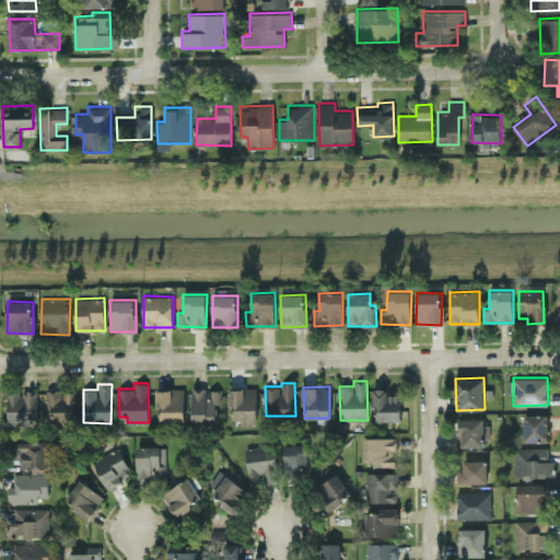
[(230,388),(231,419),(257,419),(256,387),(230,388)]
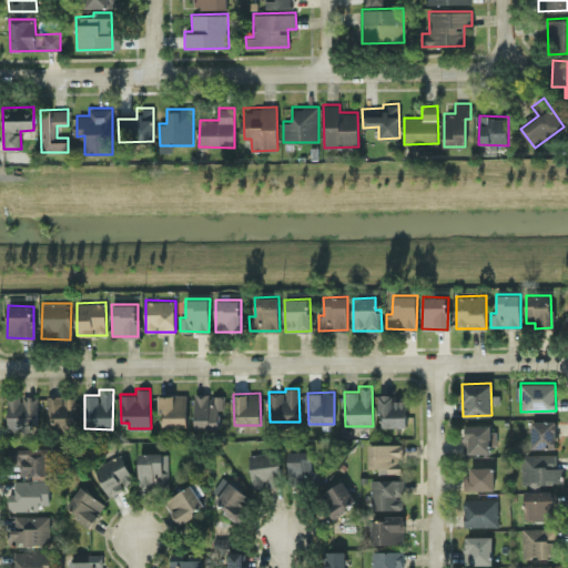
[(186,394),(160,395),(161,426),(188,426),(186,394)]
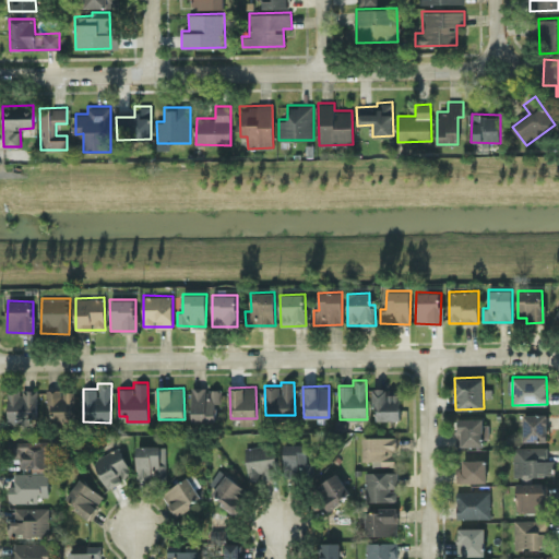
[(191,388),(191,420),(217,420),(218,388),(191,388)]
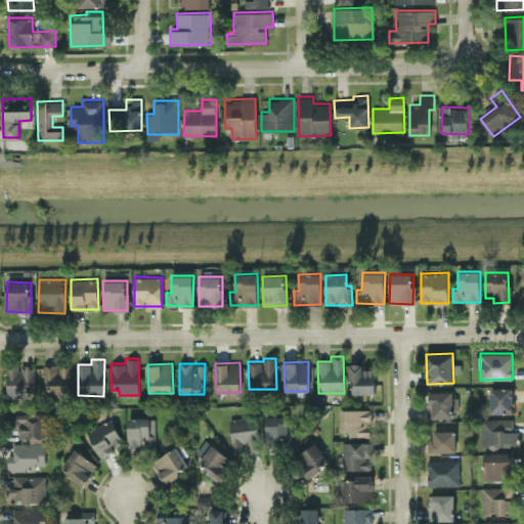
[(350,393),(376,393),(375,368),(363,368),(363,363),(350,363),(350,393)]
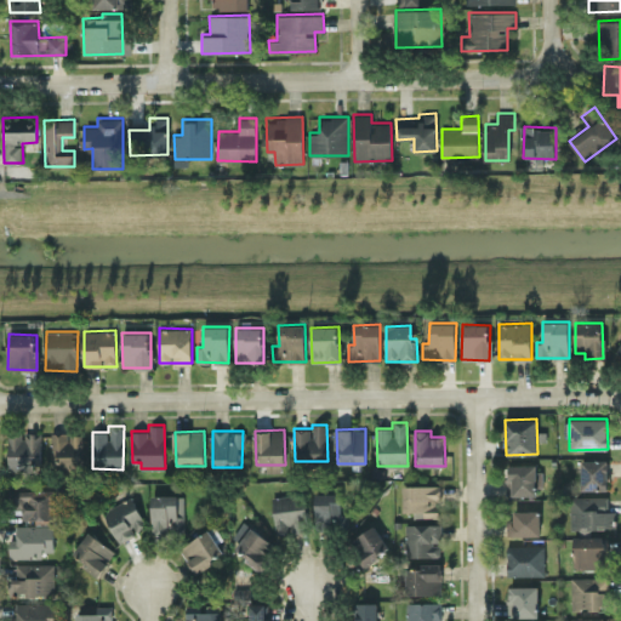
[(41,467),(40,432),(7,432),(9,468),(41,467)]
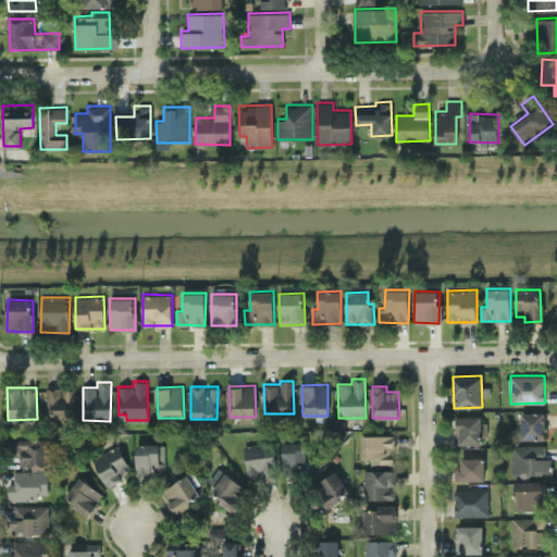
[(45,411),(52,411),(51,420),(75,420),(76,390),(61,388),(61,387),(46,387),(45,411)]
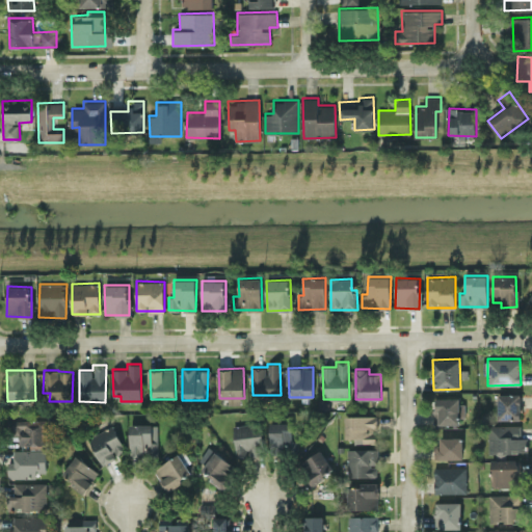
[(520,393),(498,394),(498,420),(521,419),(520,393)]
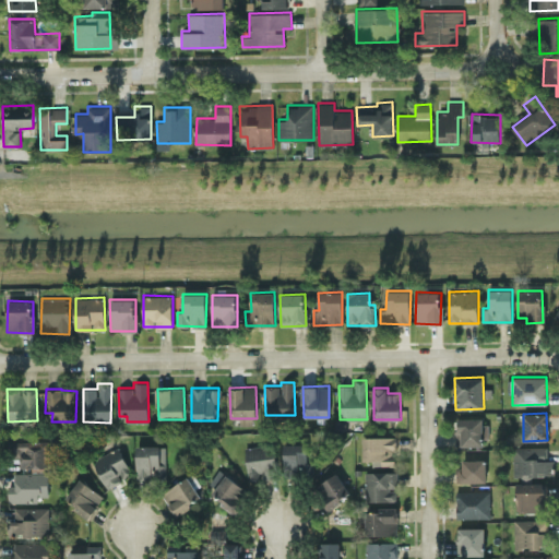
[(486,417),(455,418),(456,445),(486,445),(486,417)]
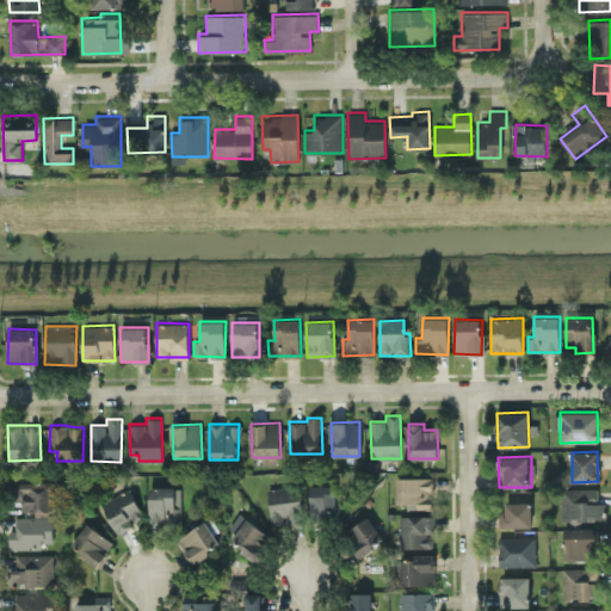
[(432,476),(396,477),(396,503),(407,503),(407,508),(433,508),(432,476)]
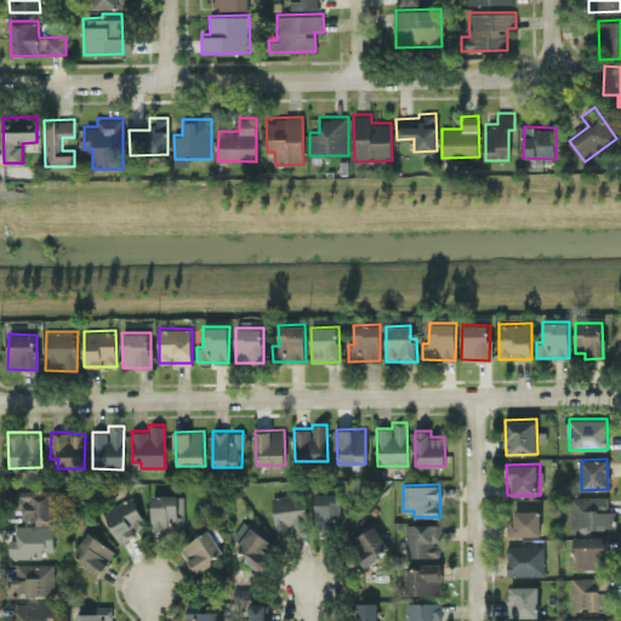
[(22,507),(22,519),(52,519),(52,490),(13,489),(13,507),(22,507)]
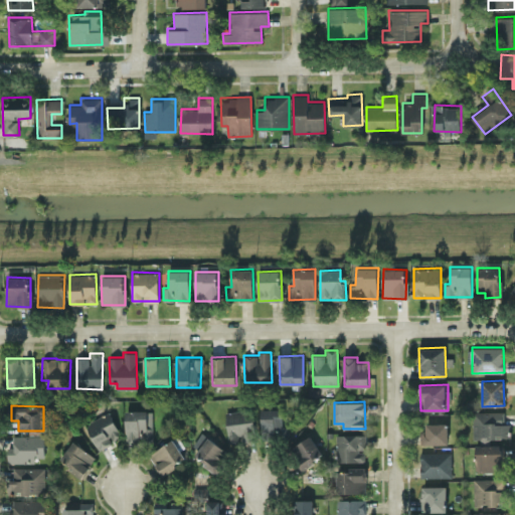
[(284,408),(261,408),(262,439),(285,438),(284,408)]
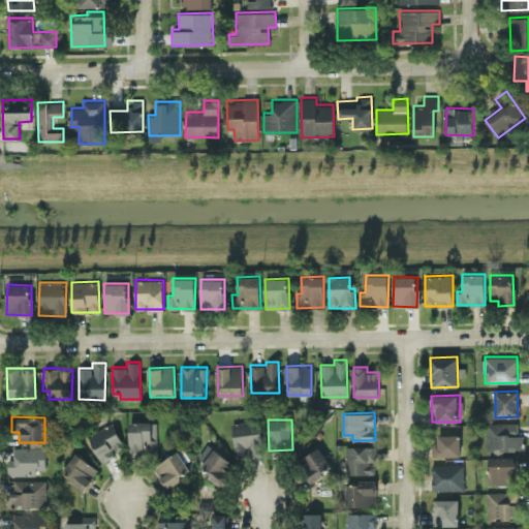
[(260,421),(232,422),(234,454),(261,453),(260,421)]
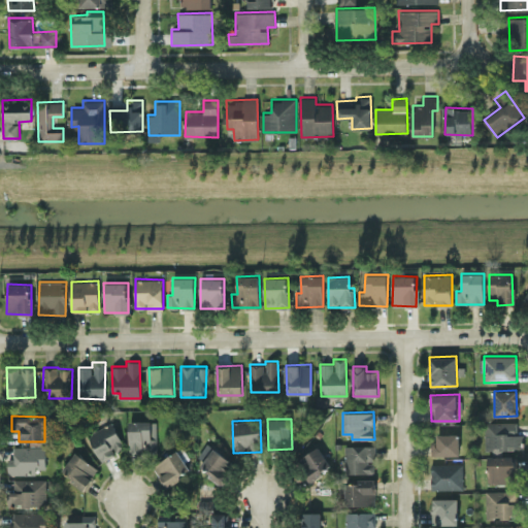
[(157,421),(129,421),(129,452),(156,453),(157,421)]
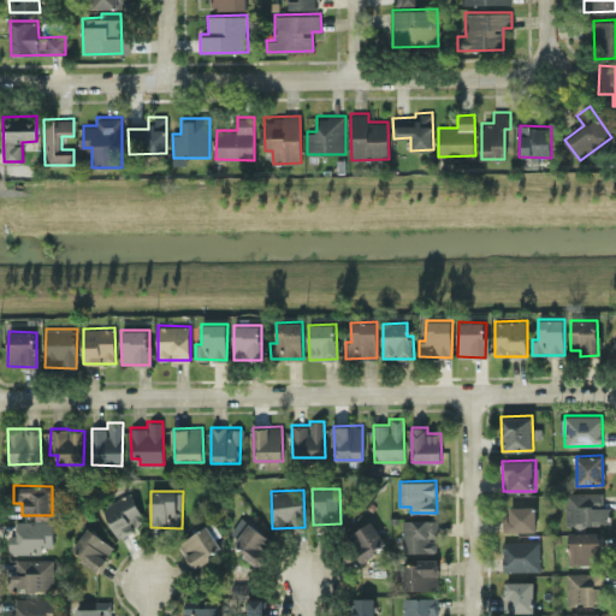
[(118,538),(136,529),(134,526),(144,521),(131,492),(102,505),(118,538)]
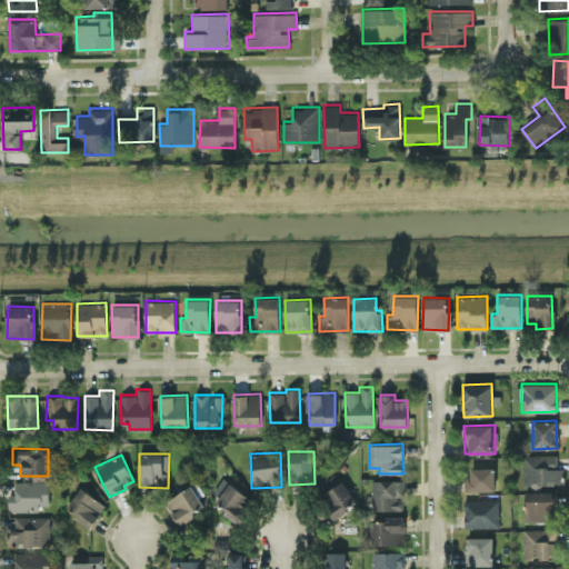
[(522,483),(561,485),(562,468),(557,468),(557,455),(522,455),(522,483)]
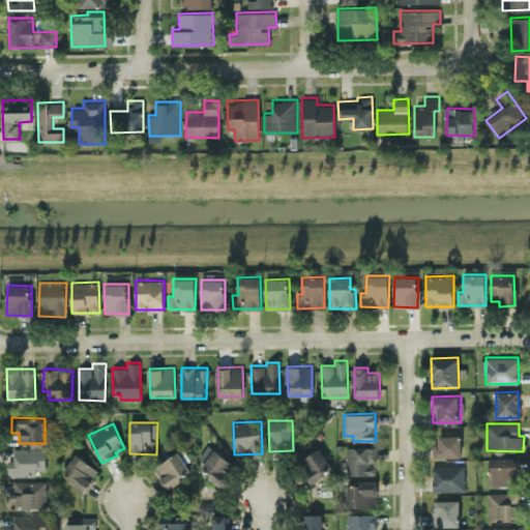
[(437,457),(461,457),(461,435),(437,436),(437,457)]
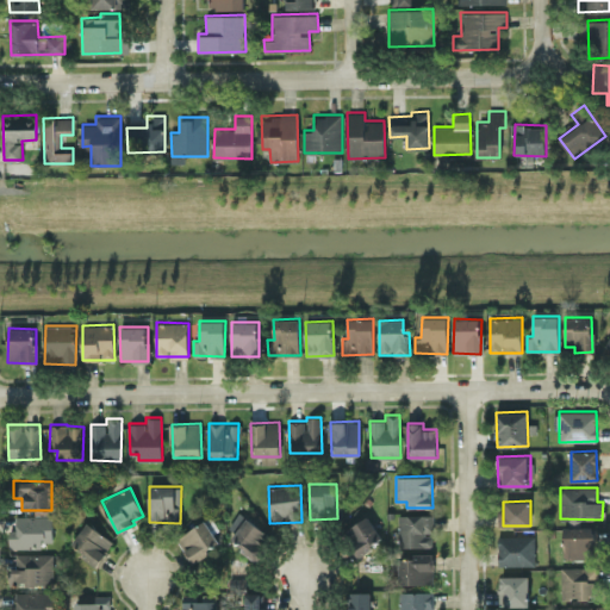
[(431,546),(431,530),(434,530),(434,514),(398,515),(398,547),(431,546)]
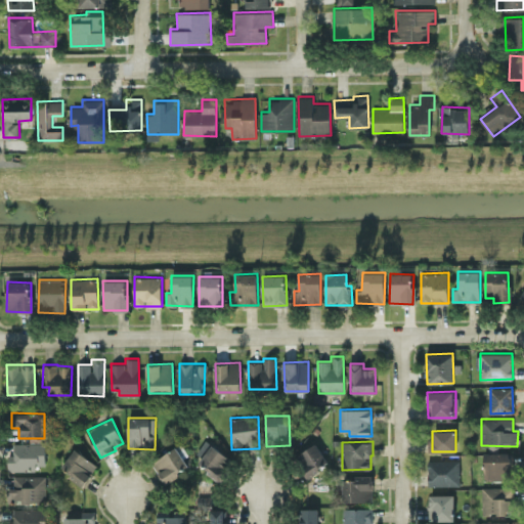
[(8,471),(35,471),(35,465),(45,465),(45,442),(13,443),(13,453),(7,453),(8,471)]
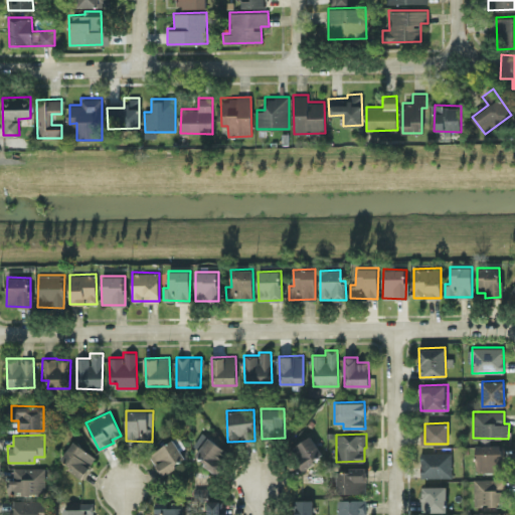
[(324,455),(310,435),(288,451),(301,470),(324,455)]
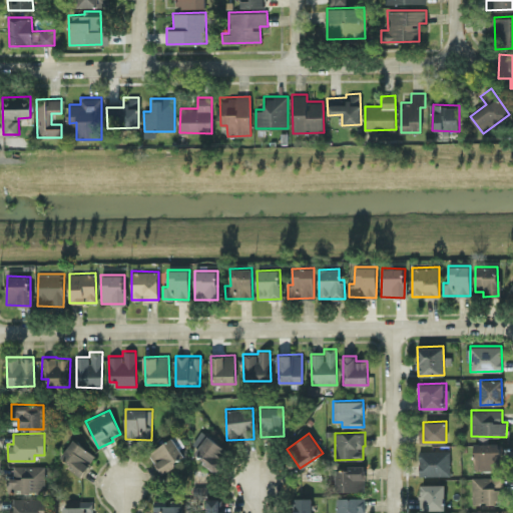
[(206,434),(202,438),(199,434),(192,442),(198,447),(193,453),(213,470),(228,452),(206,434)]
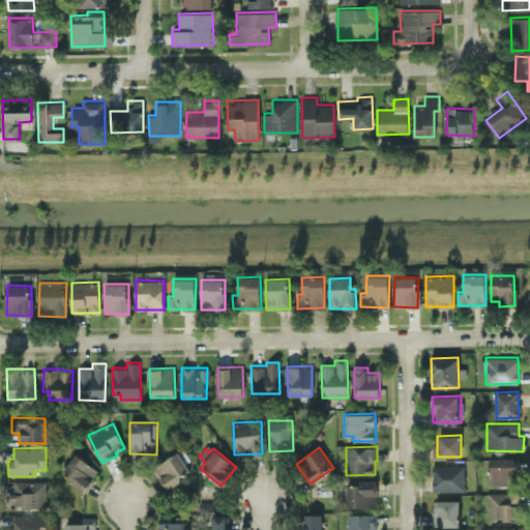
[(153,467),(167,489),(195,470),(181,449),(153,467)]
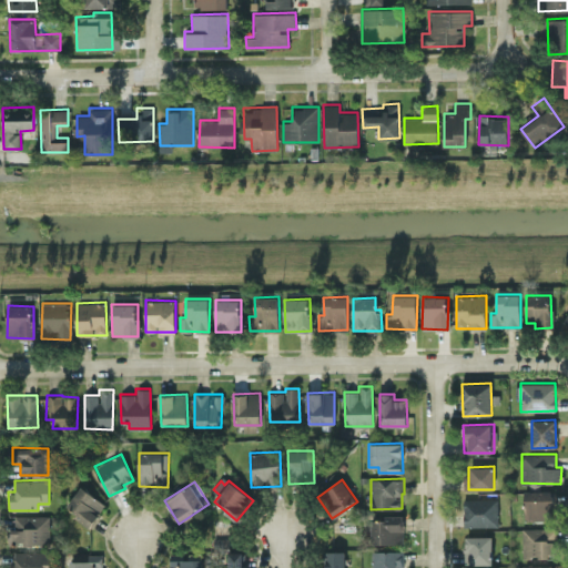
[(107,504),(80,486),(68,504),(79,511),(75,517),(90,527),(107,504)]
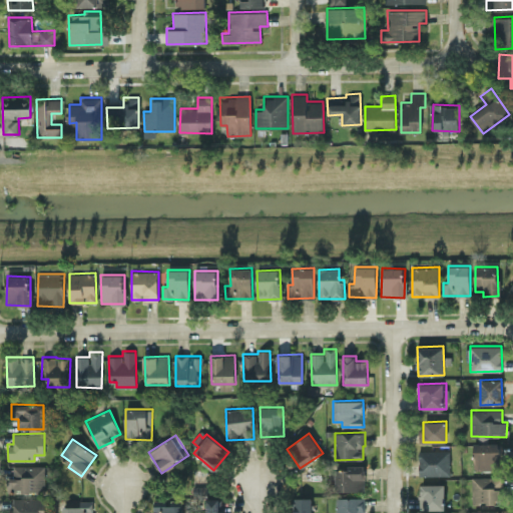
[(474,470),(493,469),(493,458),(500,458),(499,443),(474,443),(474,470)]
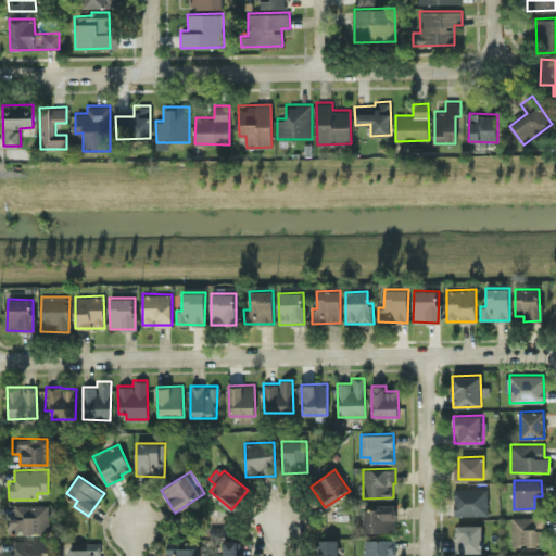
[(487,488),(454,488),(454,515),(488,514),(487,488)]
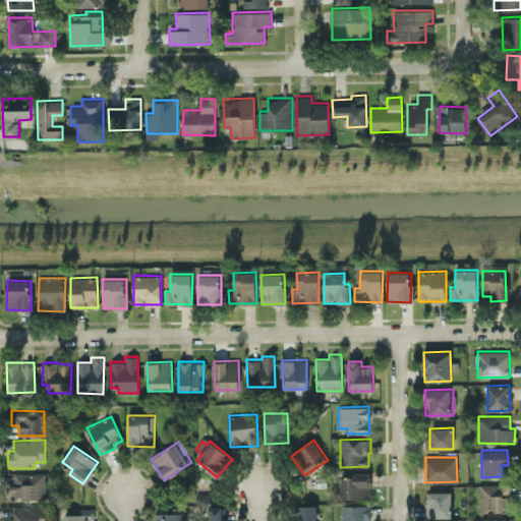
[(13,473),(13,484),(7,484),(7,500),(46,499),(45,472),(13,473)]
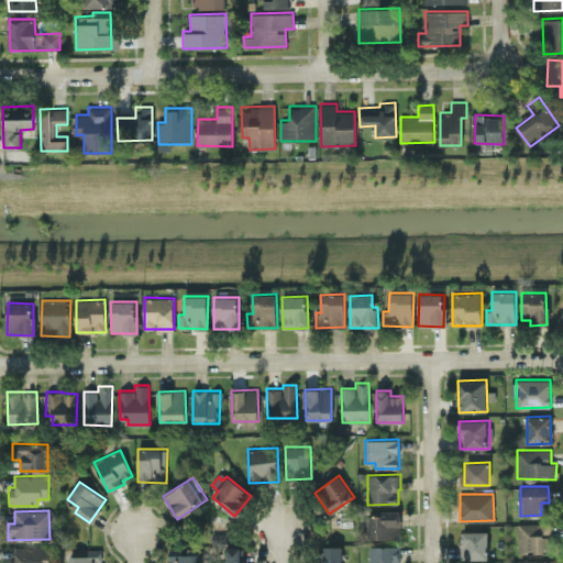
[(399,539),(400,512),(368,511),(367,538),(399,539)]
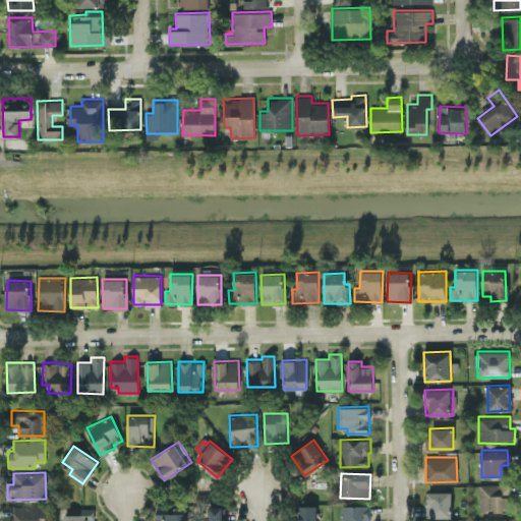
[(509,511),(508,483),(478,484),(479,511),(509,511)]
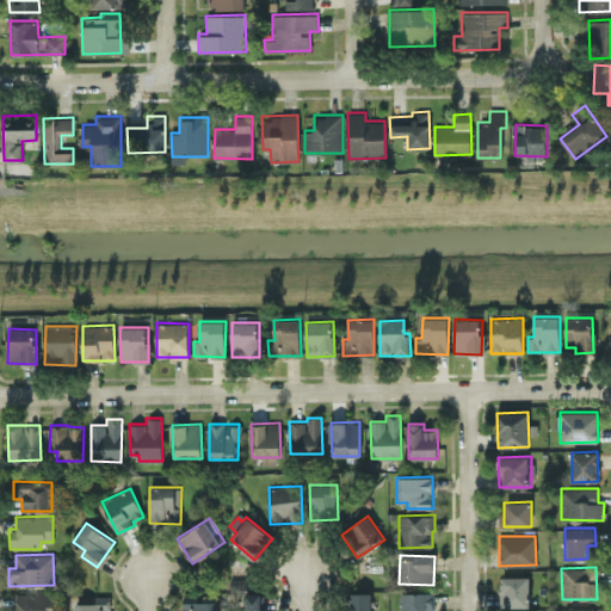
[(529,575),(499,576),(500,606),(529,606),(529,575)]
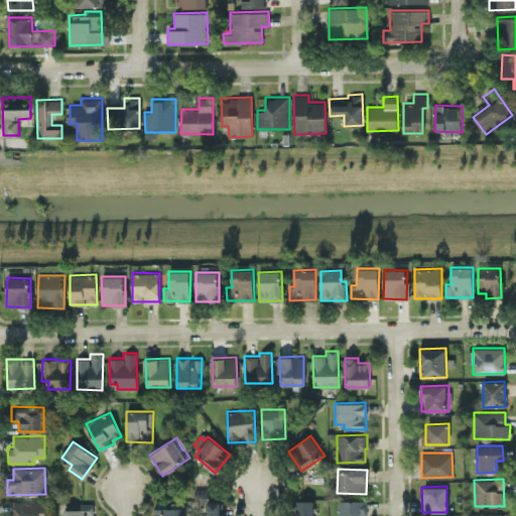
[(45,515),(46,500),(13,501),(13,515),(45,515)]
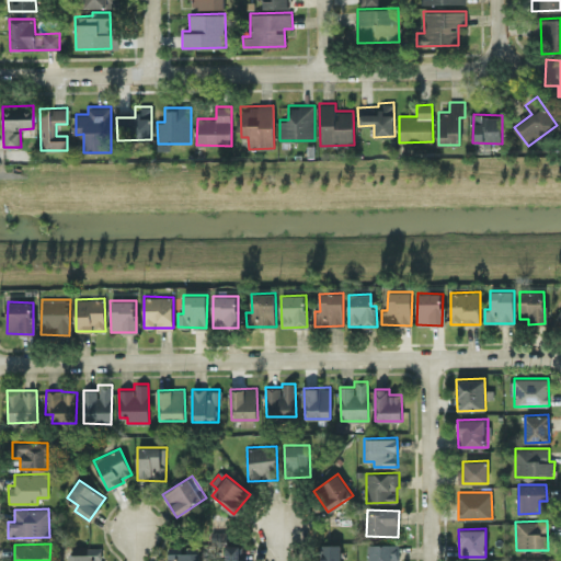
[(325,560),(340,560),(340,544),(318,544),(318,560),(325,560)]
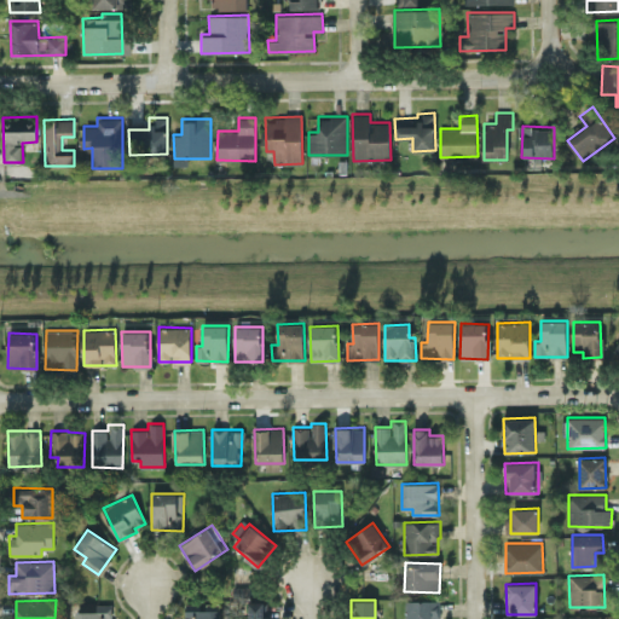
[(404,618),(438,618),(440,618),(440,600),(405,600),(404,618)]
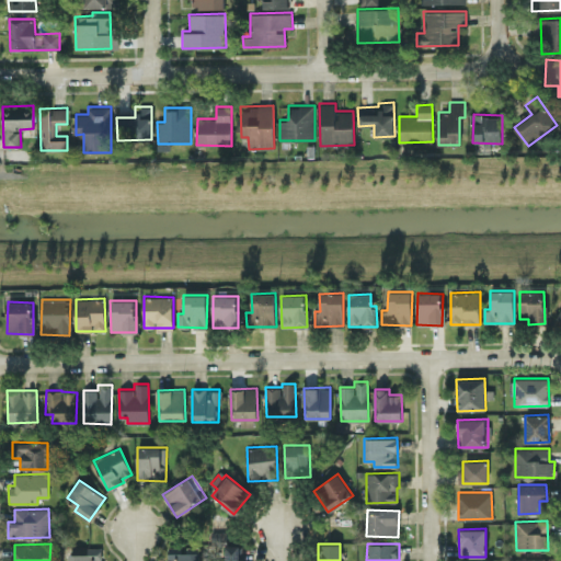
[(199,560),(201,551),(182,552),(182,546),(167,546),(167,560),(199,560)]
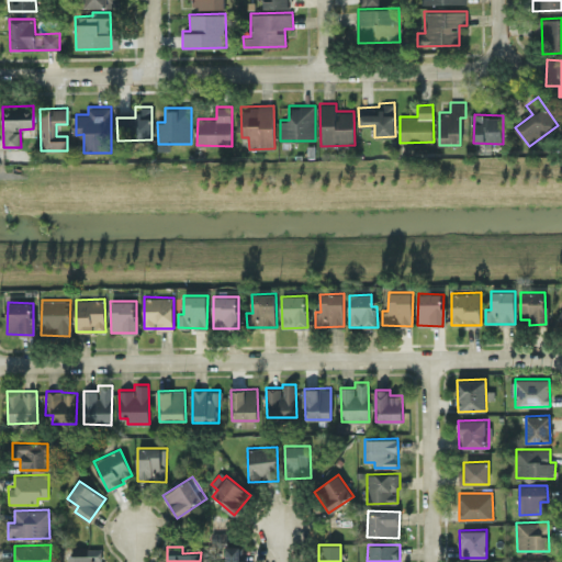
[(87,553),(68,554),(68,561),(101,561),(101,548),(87,548),(87,553)]
